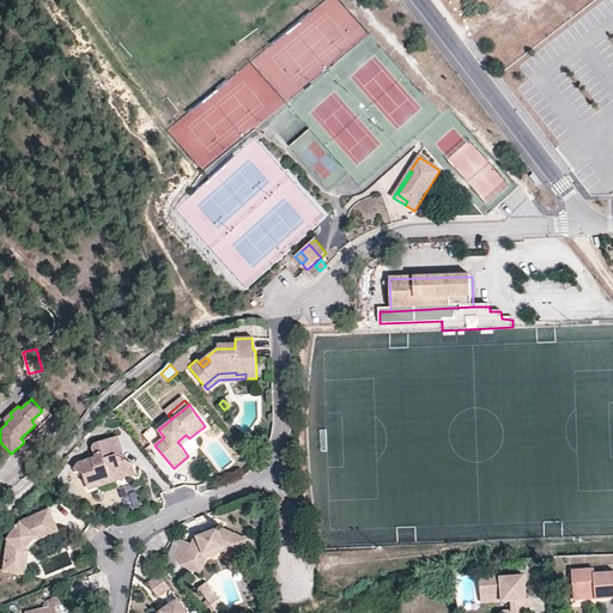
[(20,438),(24,442),(52,416),(44,408),(42,411),(31,420),(35,425),(20,438)]
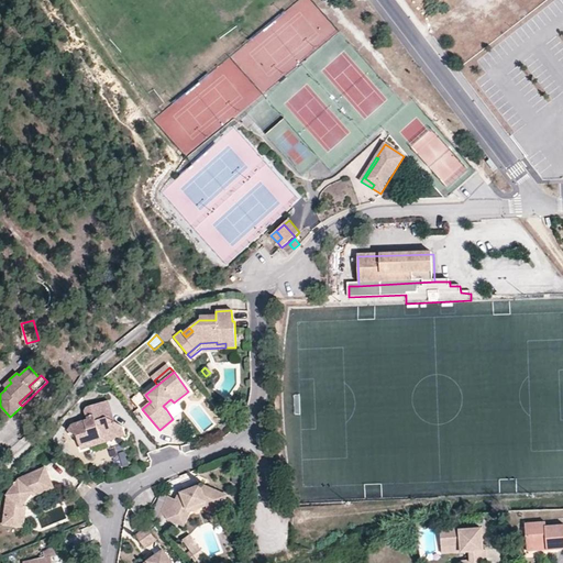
[(163,406),(166,409),(174,403),(170,399),(163,406)]
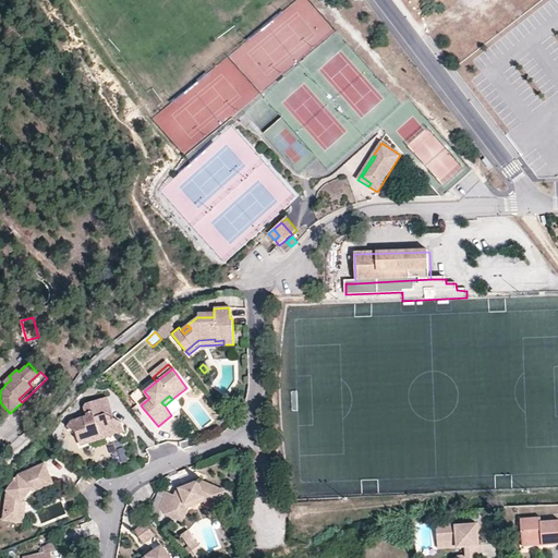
[(111,412),(106,397),(84,403),(83,408),(83,417),(74,421),(69,425),(75,432),(80,444),(87,441),(92,437),(107,433),(113,435),(124,432),(121,422),(114,417),(108,420),(106,414),(111,412)]
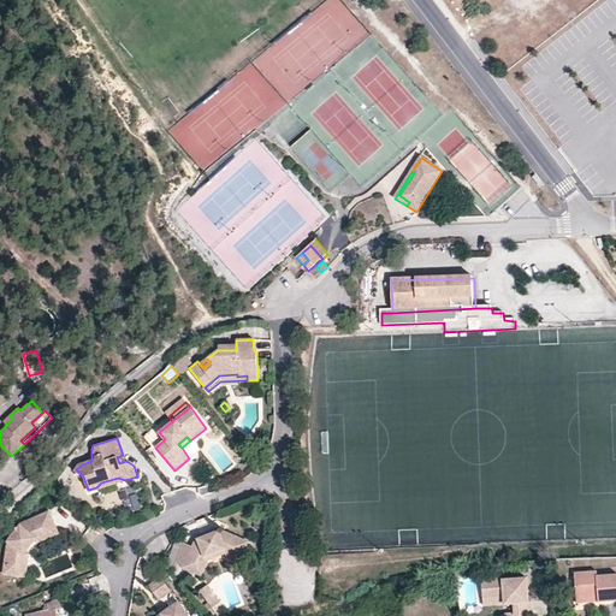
[(119,438),(117,438),(123,455),(117,457),(119,463),(126,461),(119,438)]
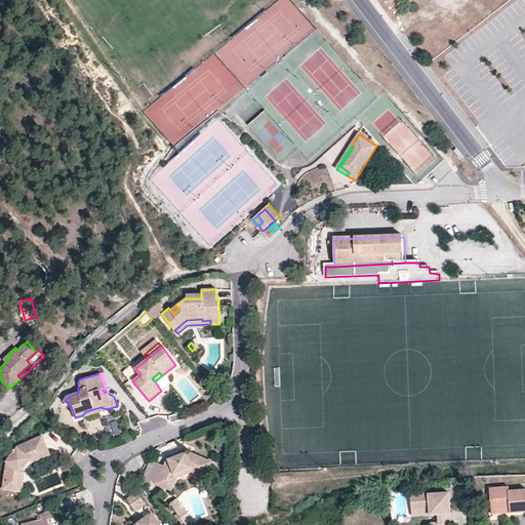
[(82,415),(75,417),(75,419),(107,409),(101,407),(86,411),(82,415)]
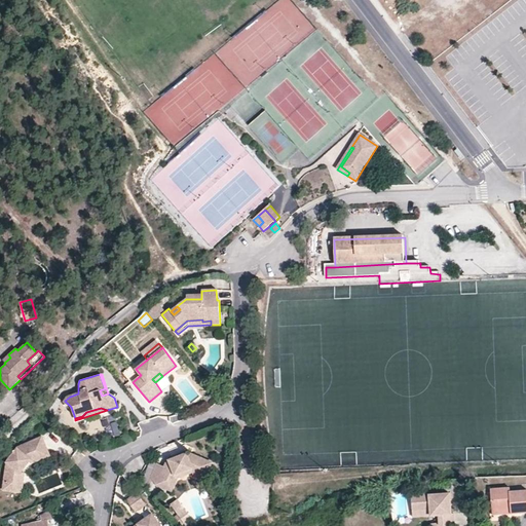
[(29,460),(46,453),(40,438),(16,448),(5,462),(5,482),(20,482),(21,472),(29,460)]
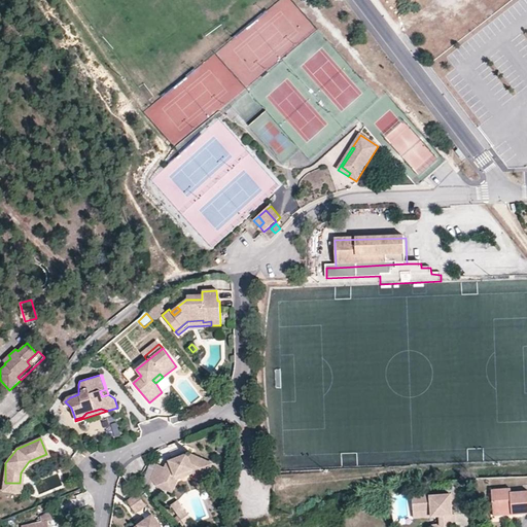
[(48,457),(46,454),(29,461),(30,465),(48,457)]
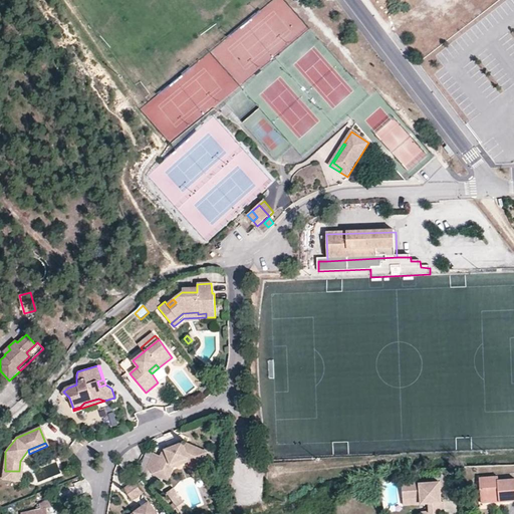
[(189,458),(203,464),(208,453),(187,443),(184,444),(183,443),(166,450),(167,452),(164,453),(162,456),(155,454),(149,465),(154,474),(165,479),(171,466),(189,458)]
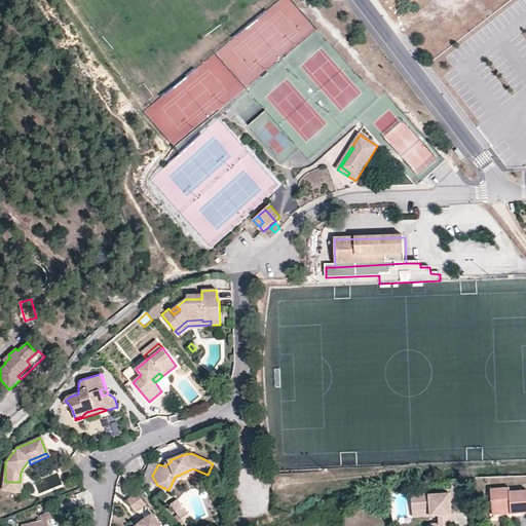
[(205,478),(208,475),(193,468),(175,477),(168,490),(171,491),(178,478),(193,472),(205,478)]
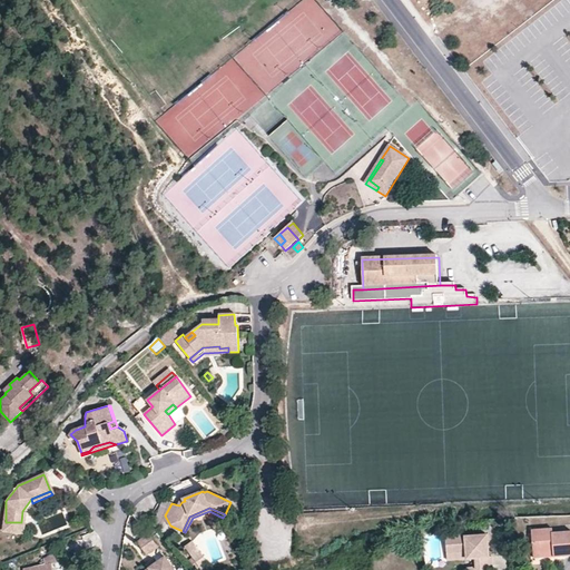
[(21,522),(6,522),(5,531),(25,532),(26,511),(22,511),(21,522)]
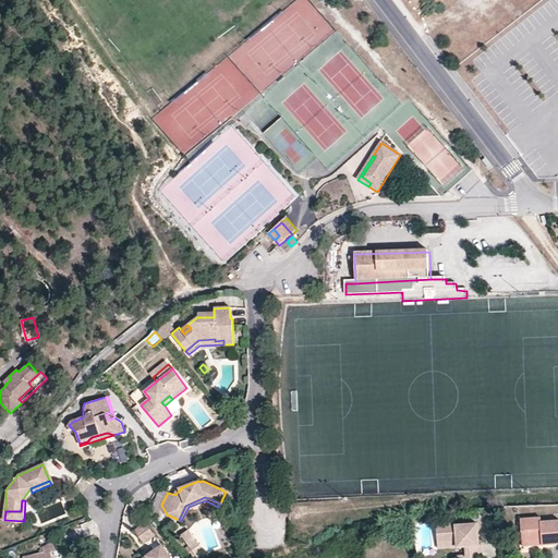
[(542,541),(542,545),(557,543),(557,520),(541,521),(540,517),(521,519),(522,542),(542,541)]
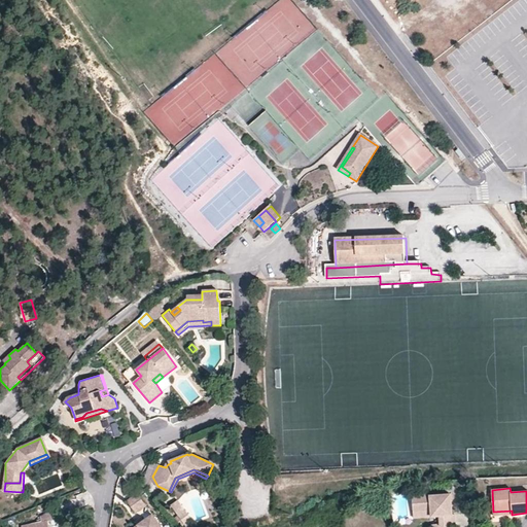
[(137,494),(127,502),(135,513),(145,505),(137,494)]
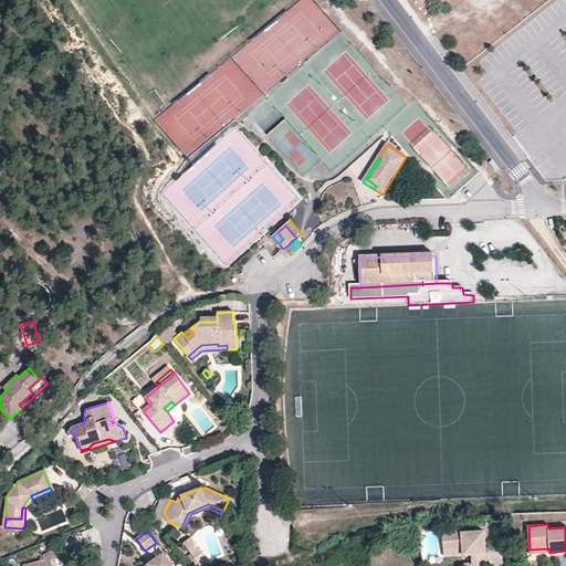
[(461,533),(461,531),(441,532),(443,551),(462,549),(462,555),(470,555),(471,564),(471,565),(488,565),(488,553),(485,553),(483,532),(470,533),(461,533)]
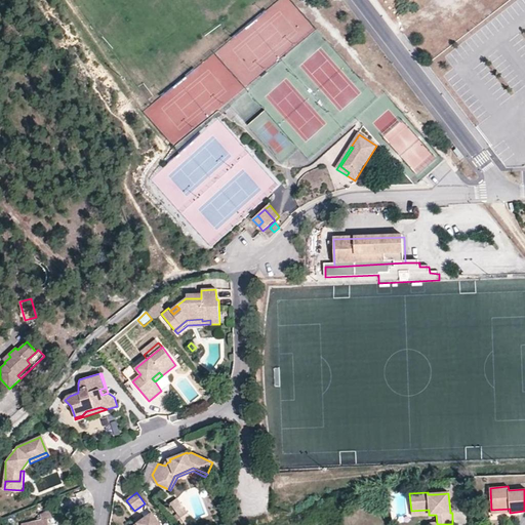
[(172,505),(184,518),(190,514),(178,499),(172,505)]
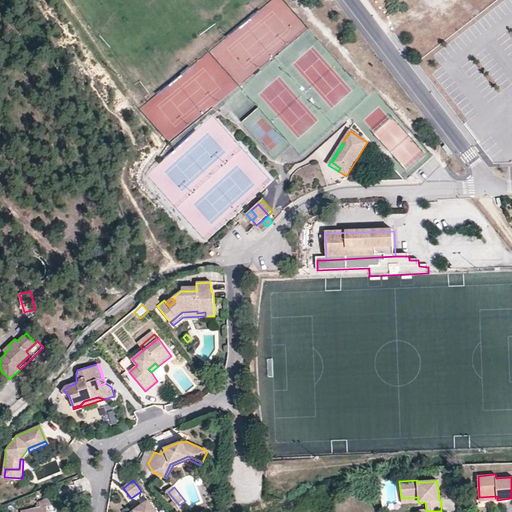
[(43,506),(23,509),(23,511),(50,511),(49,505),(59,503),(58,494),(42,500),(43,506)]
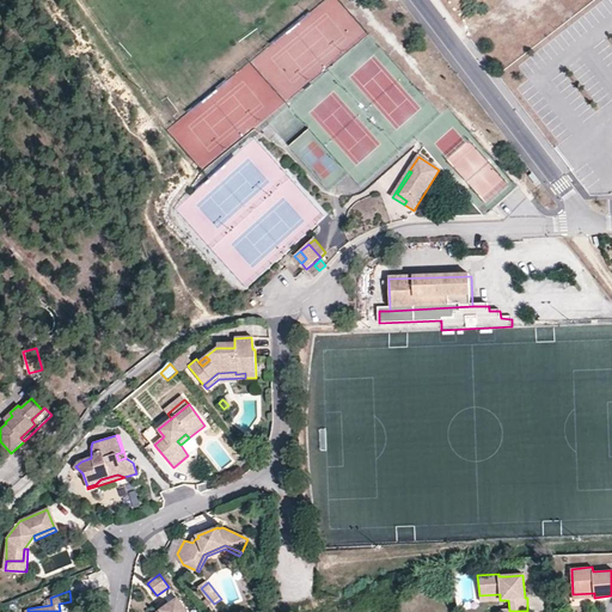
[(187,611),(178,599),(157,611),(187,611)]
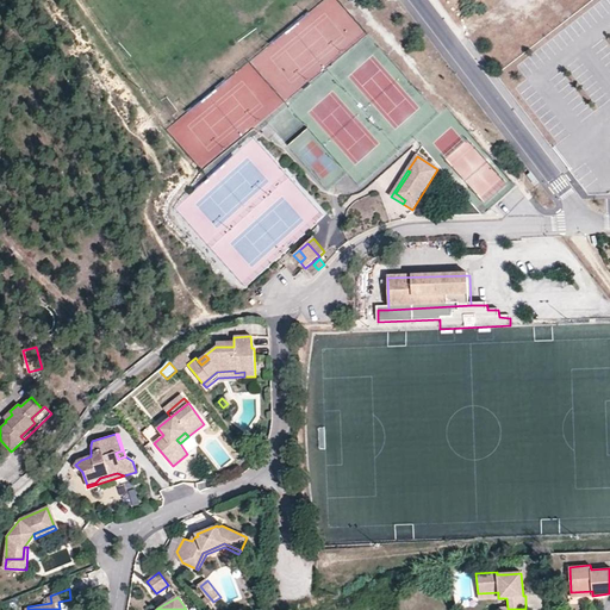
[(221,597),(213,602),(217,608),(225,602),(221,597)]
